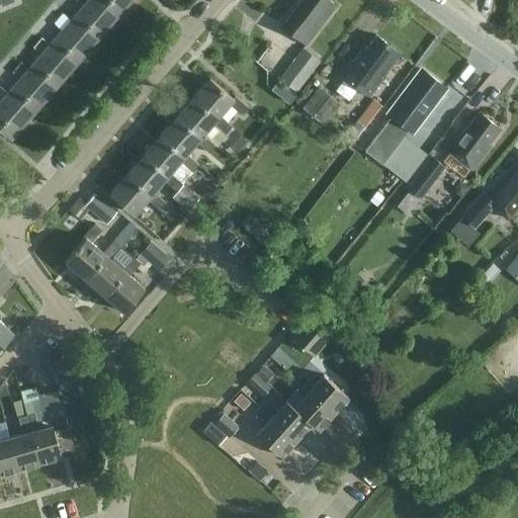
[(116,17),(96,0),(76,0),(83,5),(71,19),(96,41),(116,17)]
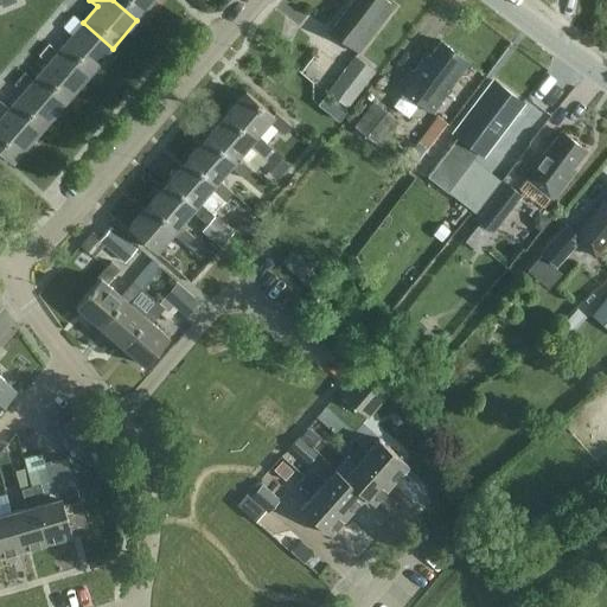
[(113,0),(136,20),(154,0),(113,0)]
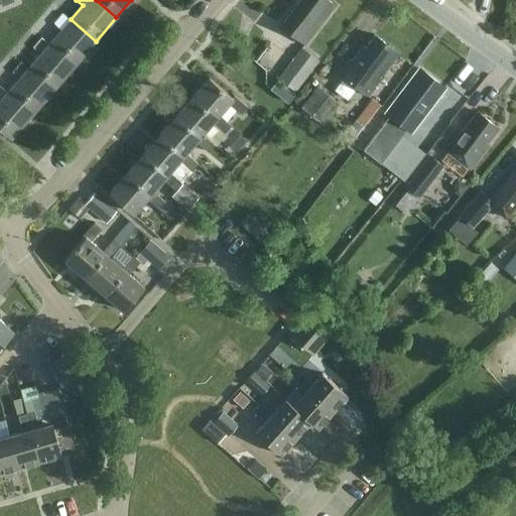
[(336,5),(329,0),(299,0),(280,26),(304,44),(336,5)]
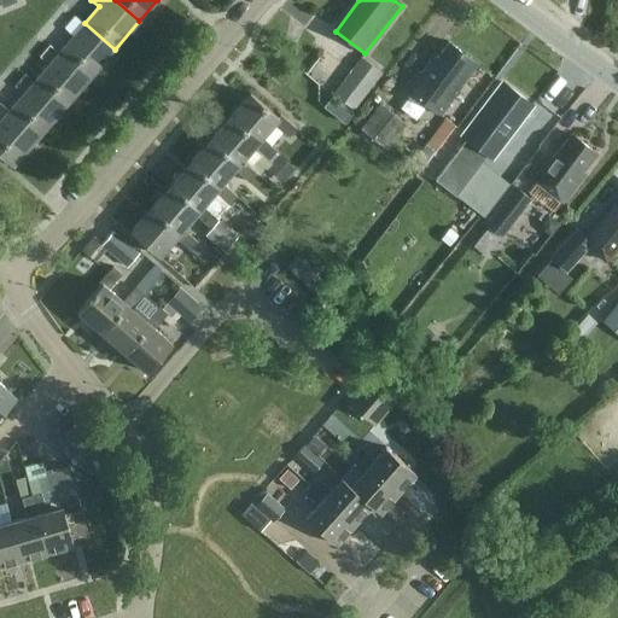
[(115,50),(85,23),(75,16),(65,28),(74,35),(59,53),(89,79),(115,50)]
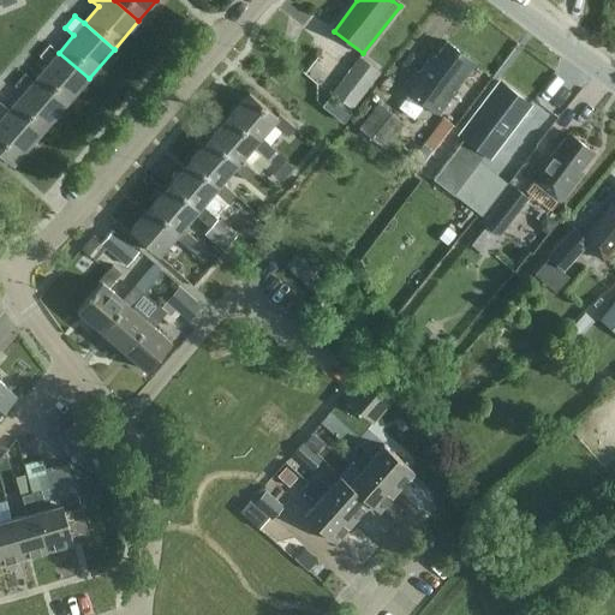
[(404,87),(439,113),(476,64),(447,41),(431,63),(428,60),(418,73),(416,71),(404,87)]
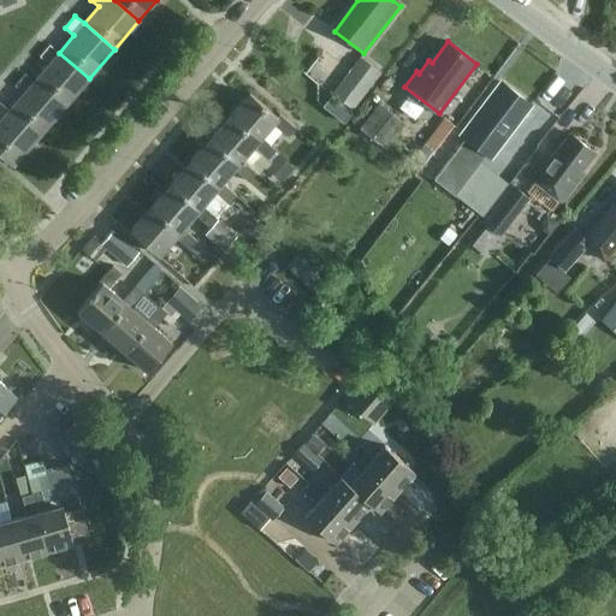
[(64,107),(89,78),(59,53),(34,81),(64,107)]
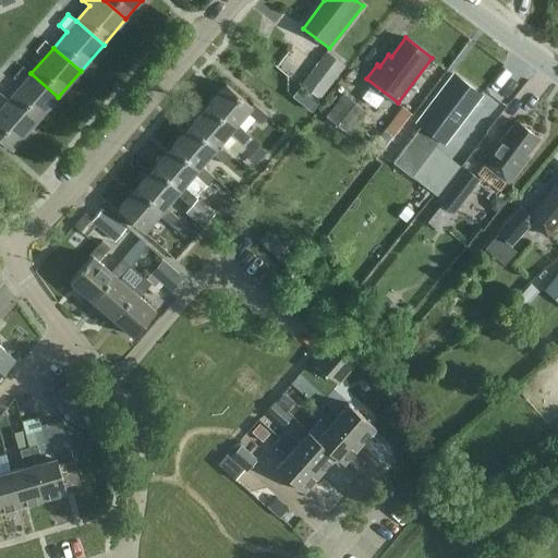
[(346,65),(326,51),(301,85),(319,99),(346,65)]
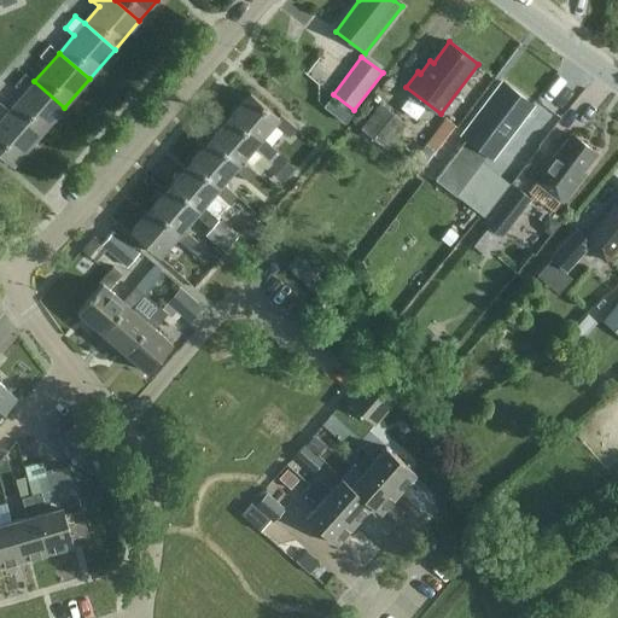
[(64,108),(34,81),(25,74),(15,86),(24,93),(10,110),(40,136),(64,108)]
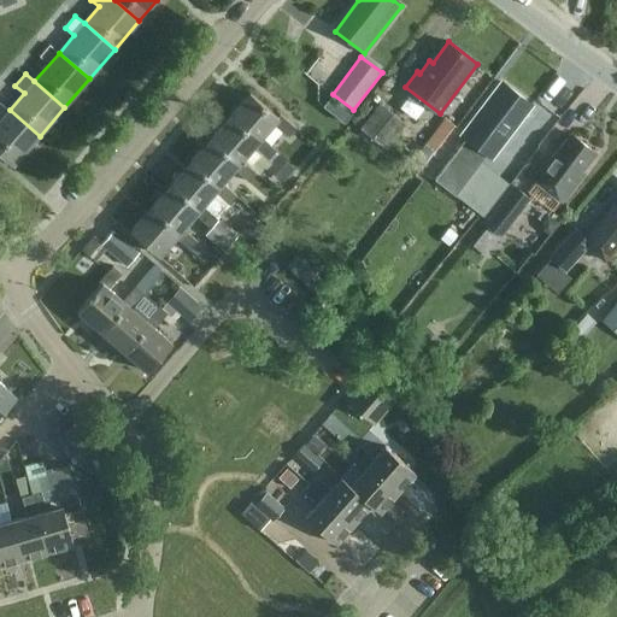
[(533,105),(501,82),(462,135),(466,139),(436,180),(457,195),(487,154),(492,158),(533,105)]
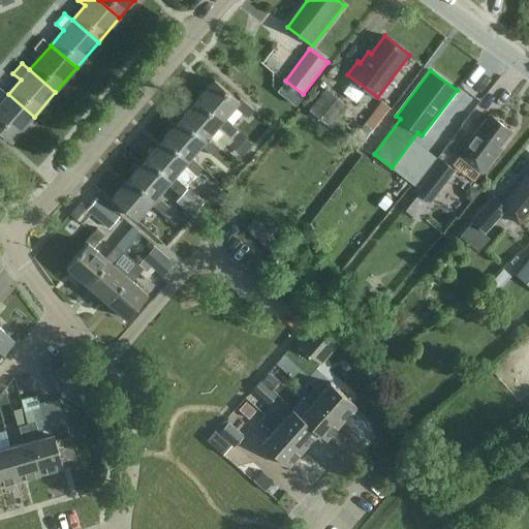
[(221,121),(224,118),(235,105),(248,117),(254,110),(240,97),(238,100),(214,80),(197,99),(221,121)]
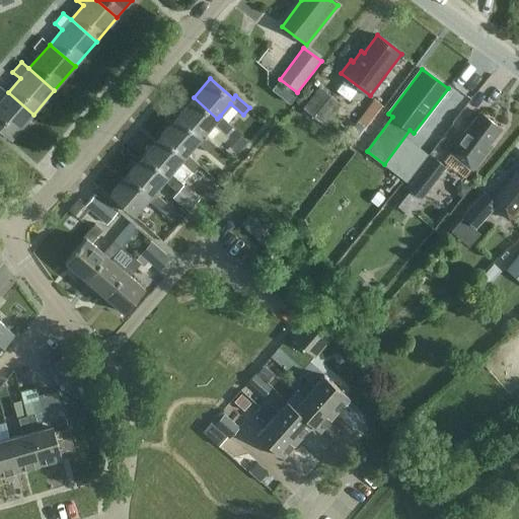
[(272,89),(290,102),(297,94),(279,80),(272,89)]
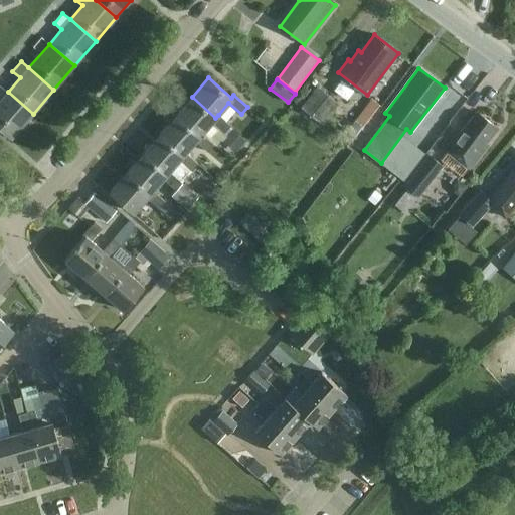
[(33,114),(8,92),(0,86),(0,84),(0,128),(12,138),(33,114)]
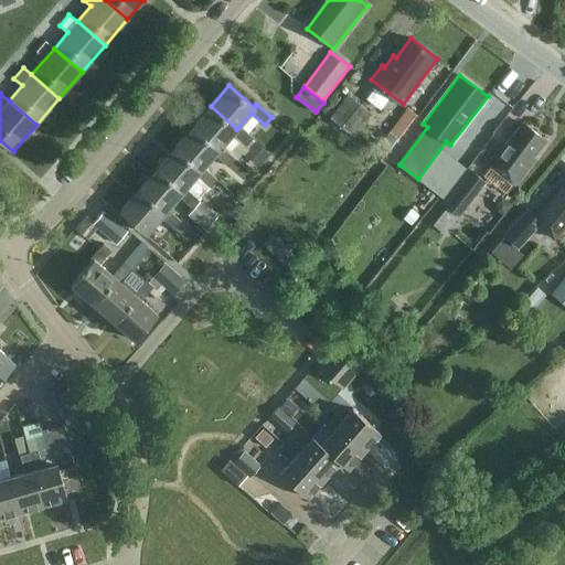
[(373,115),(348,94),(329,117),(355,137),(373,115)]
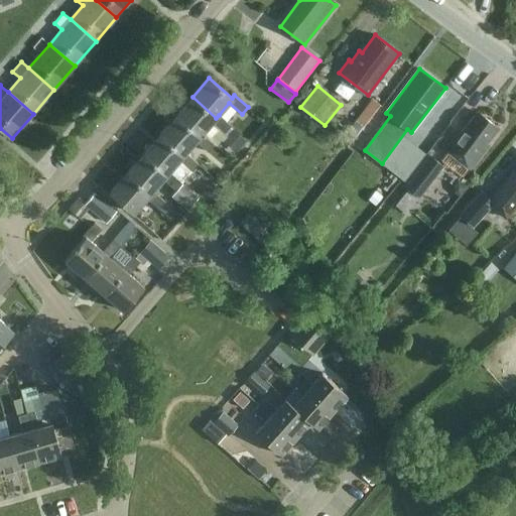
[(231,126),(219,115),(216,118),(192,97),(175,116),(200,137),(203,134),(213,122),(225,133),(231,126)]
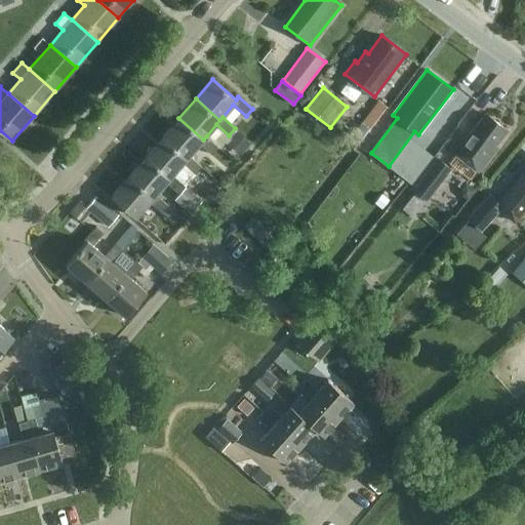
[(387,107),(378,101),(361,123),(369,129),(387,107)]
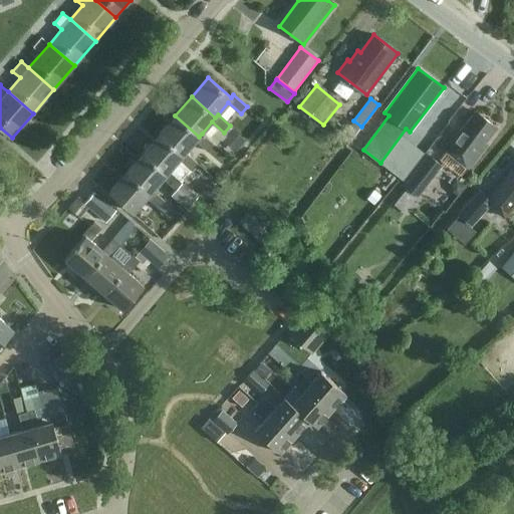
[(443,149),(468,168),(484,148),(482,146),(496,126),(475,111),(461,130),(459,129),(443,149)]
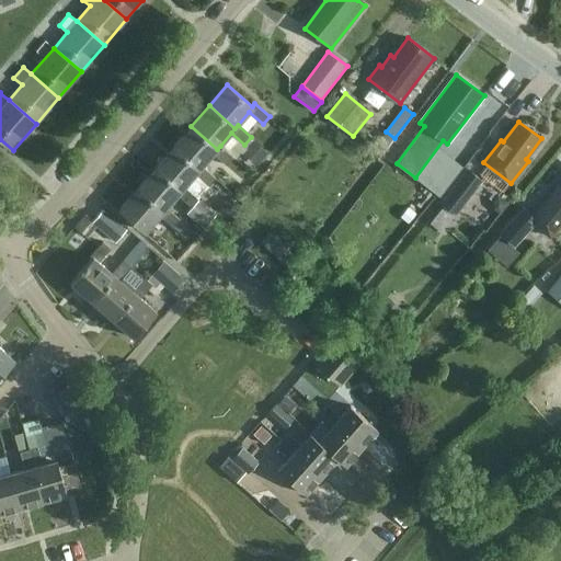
[(233,158),(220,146),(217,149),(191,126),(173,147),(199,169),(202,167),(213,153),(227,165),(233,158)]
